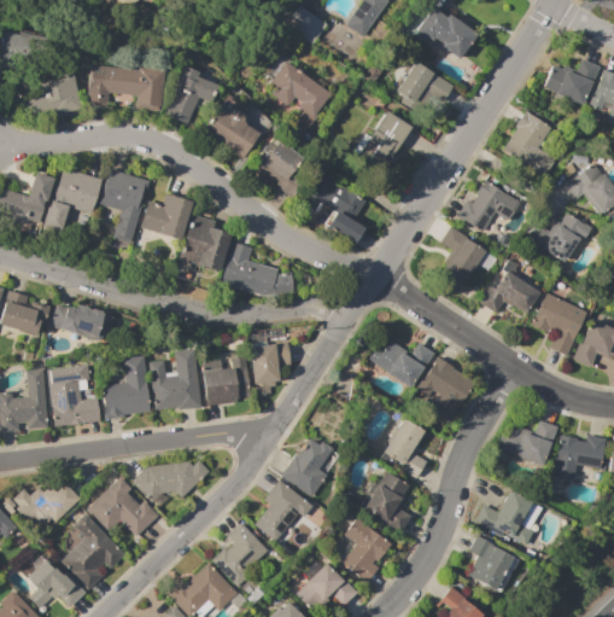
[(294,0),(328,23),(314,44),(278,17),(290,0),(294,0)]
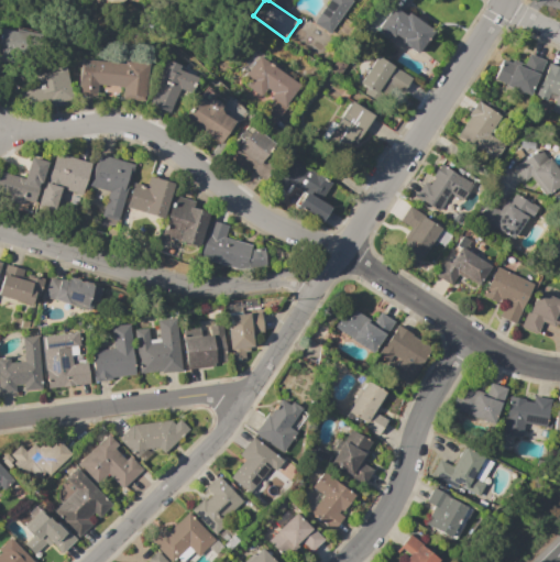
[(355,0),(332,33),(316,22),(330,0),(355,0)]
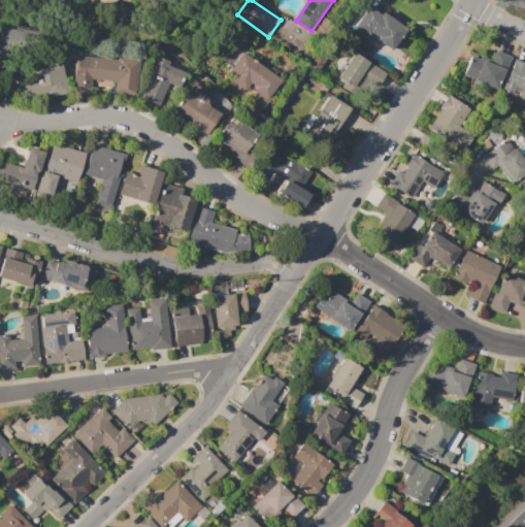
[(370,5),(383,13),(385,11),(407,28),(392,50),(378,40),(380,37),(372,31),(369,35),(357,26),(370,5)]
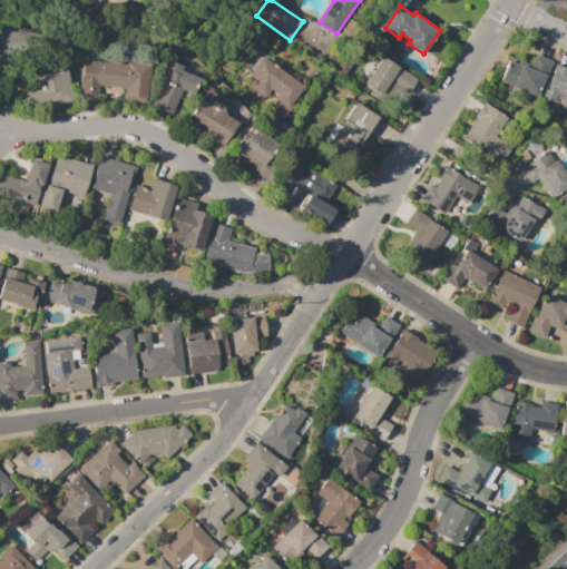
[(32,32),(3,27),(0,48),(0,54),(28,59),(32,32)]
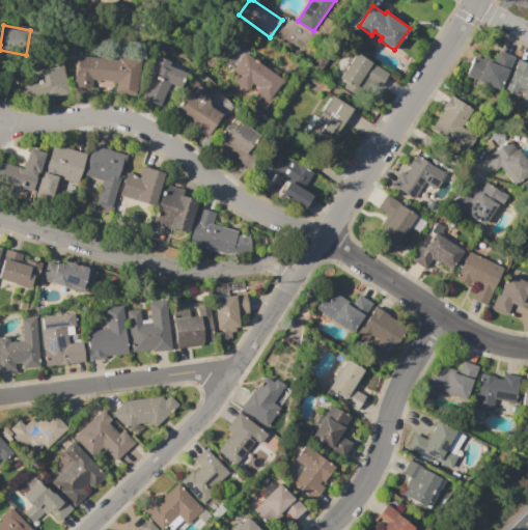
[(502,89),(479,81),(480,79),(469,75),(476,55),(484,58),(485,56),(497,60),(501,50),(517,56),(510,72),(509,72),(502,89)]
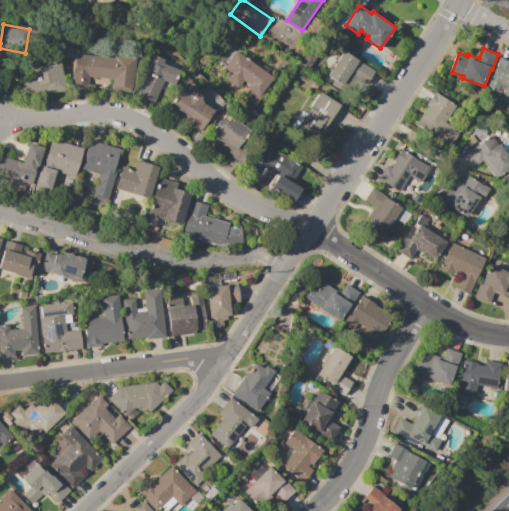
[(237,50),(274,77),(266,89),(267,90),(250,114),(239,106),(244,100),(242,98),(249,88),(248,87),(250,84),(244,79),(238,88),(224,78),(229,73),(223,69),(237,50)]
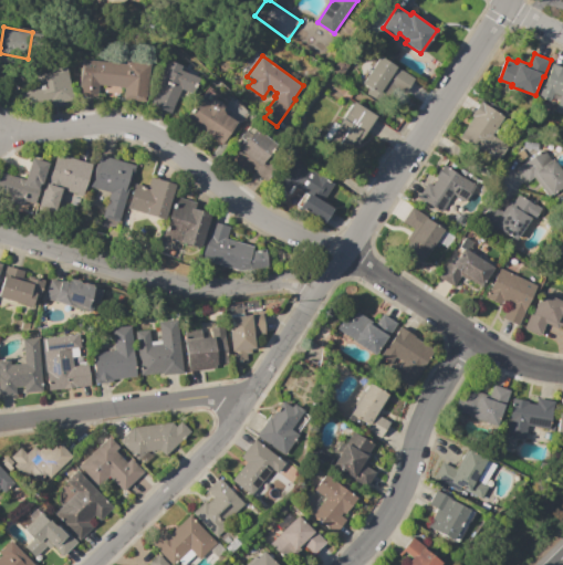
[(382,56),(415,77),(406,93),(389,83),(379,100),(368,93),(372,90),(363,84),(382,56)]
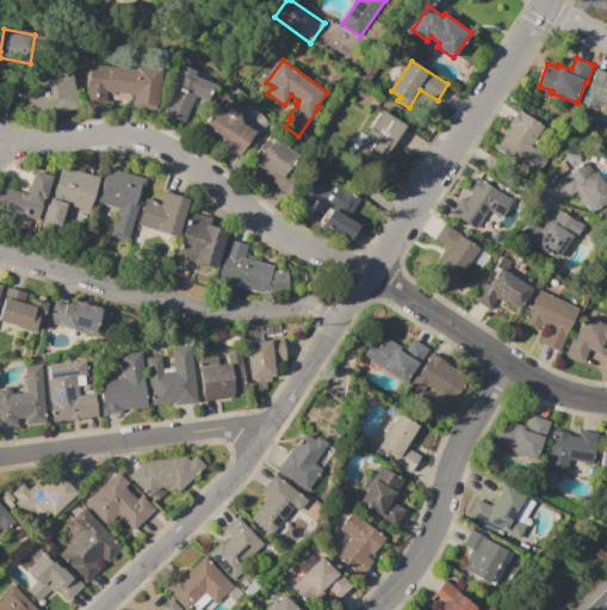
[(92,63),(138,68),(138,66),(163,68),(160,109),(136,106),(137,93),(110,91),(107,105),(88,103),(92,63)]
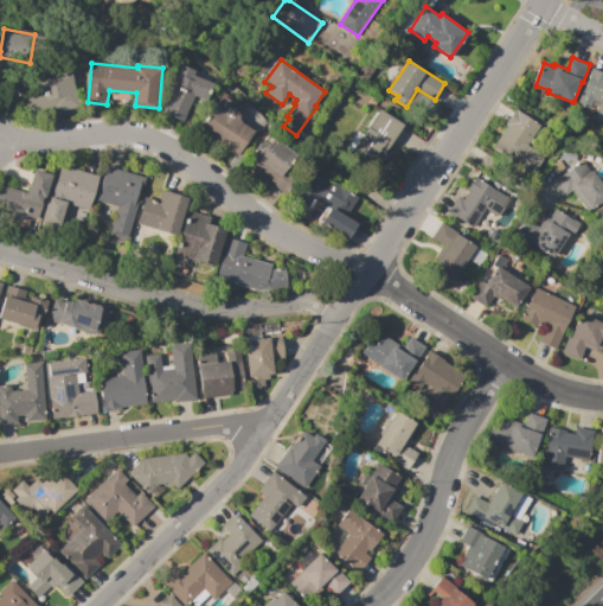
[(164,113),(174,87),(173,85),(181,63),(197,70),(196,74),(215,82),(207,102),(196,97),(186,121),(164,113)]
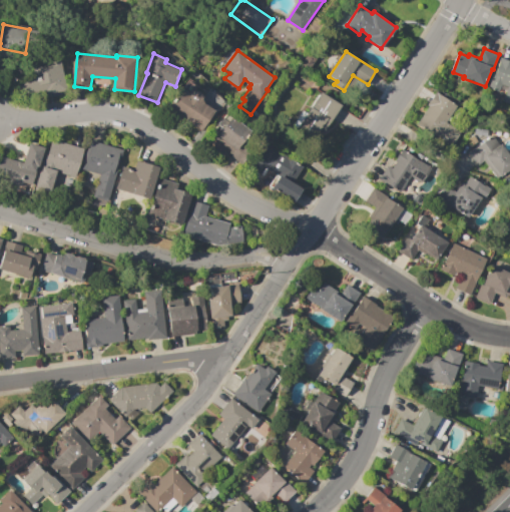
[(490,87),(494,77),(501,60),(500,60),(501,57),(509,60),(509,102),(505,100),(509,89),(509,86),(504,84),(501,91),(490,87)]
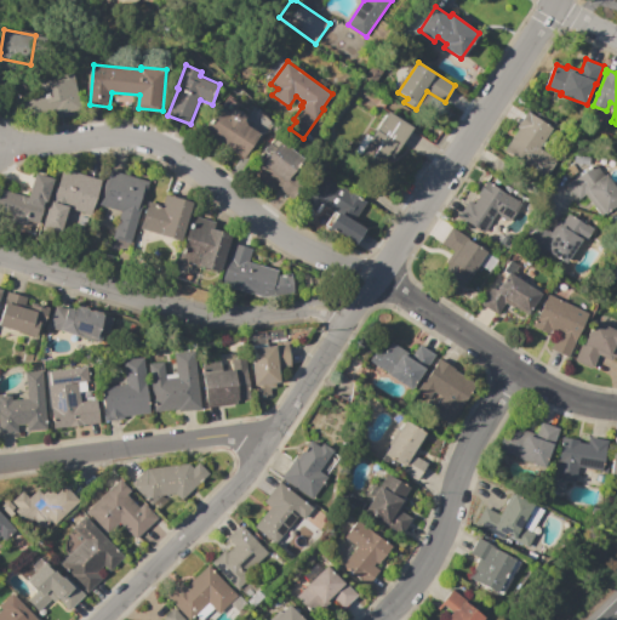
[(44,83),(56,80),(56,83),(61,81),(60,74),(76,72),(81,97),(80,97),(83,108),(57,113),(57,109),(50,112),(49,106),(46,106),(44,97),(46,96),(44,83)]
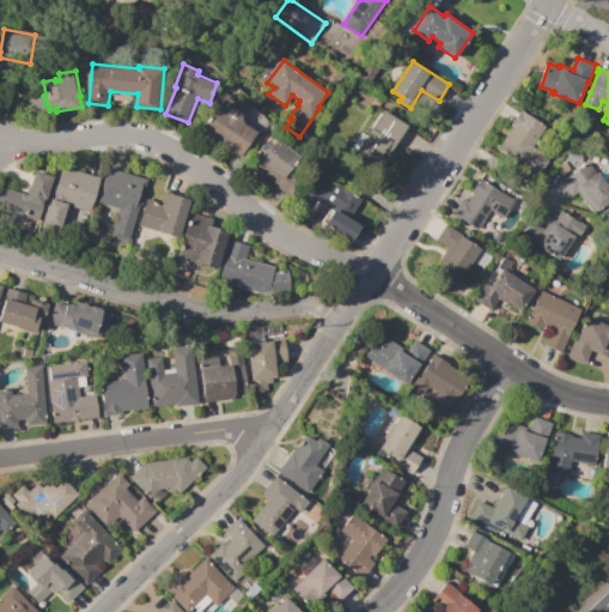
[(218,104),(220,105),(229,94),(239,101),(236,107),(239,110),(242,111),(243,116),(244,119),(244,122),(259,132),(243,155),(202,127),(218,104)]
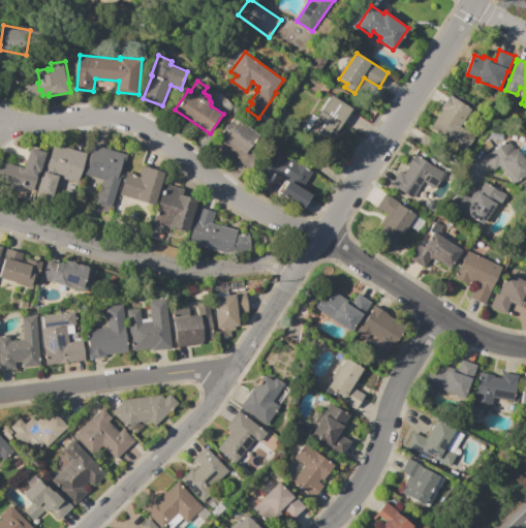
[(431,127),(443,109),(441,107),(451,93),(454,95),(453,96),(472,109),(461,126),(477,136),(466,153),(443,137),(444,135),(431,127)]
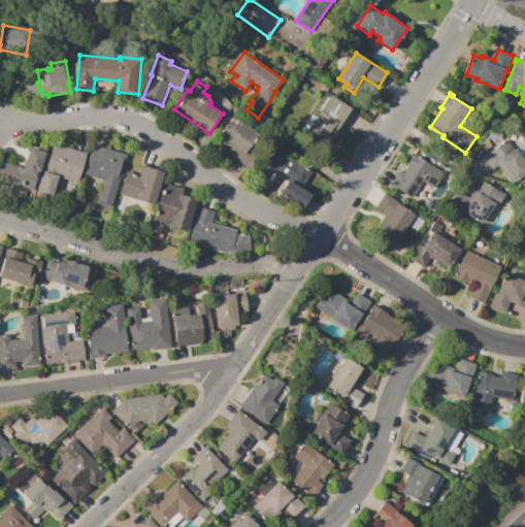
[(331,94),(352,107),(335,134),(330,131),(324,141),(304,128),(314,113),(318,117),(331,94)]
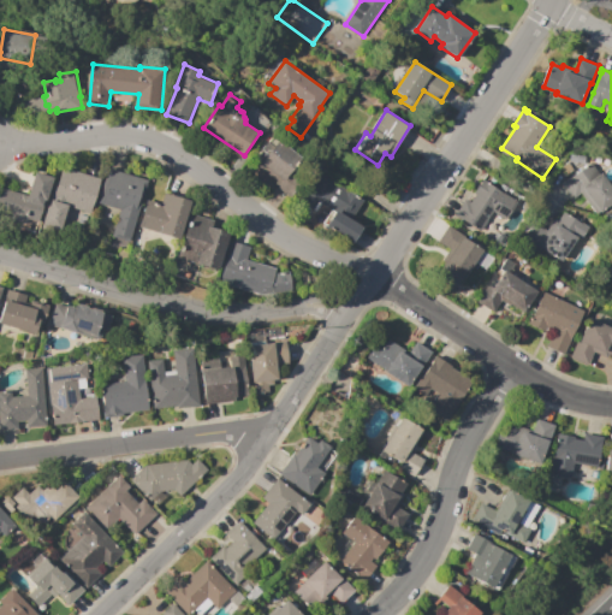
[(279,140),(302,158),(289,173),(302,183),(292,196),(275,184),(279,181),(254,161),(272,137),(278,141),(279,140)]
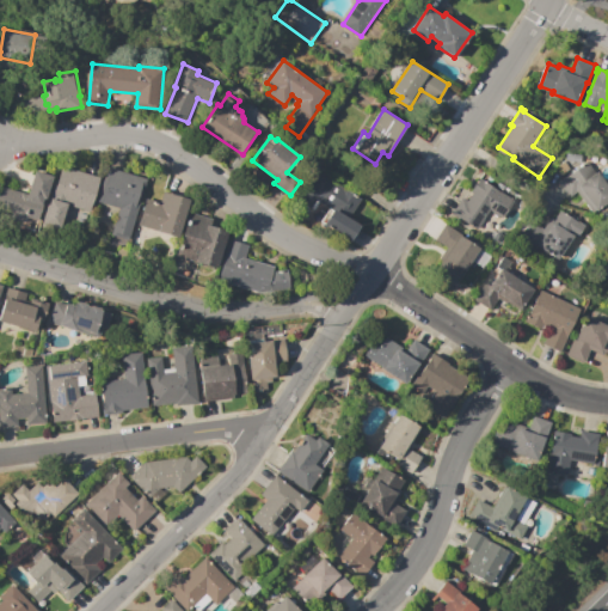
[(559,165),(565,160),(571,169),(565,173),(559,165)]
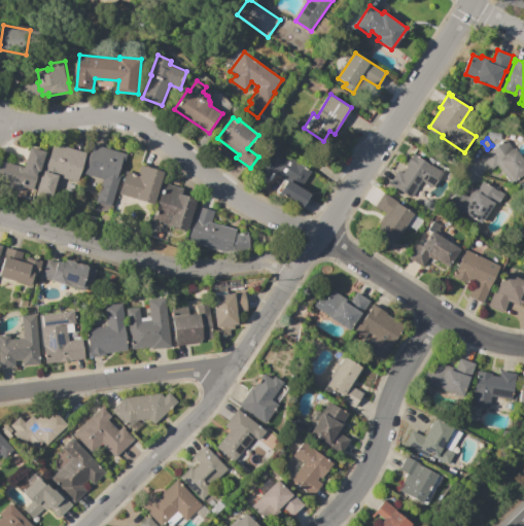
[(483,155),(508,138),(514,148),(516,147),(523,159),(523,175),(513,183),(499,165),(492,169),(483,155)]
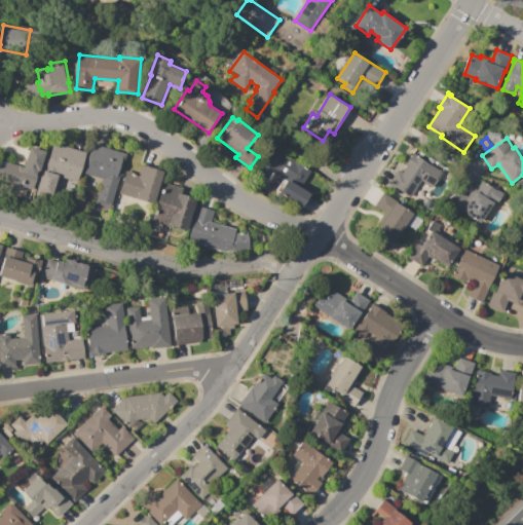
[(39,192),(54,142),(87,152),(79,181),(59,175),(52,196),(39,192)]
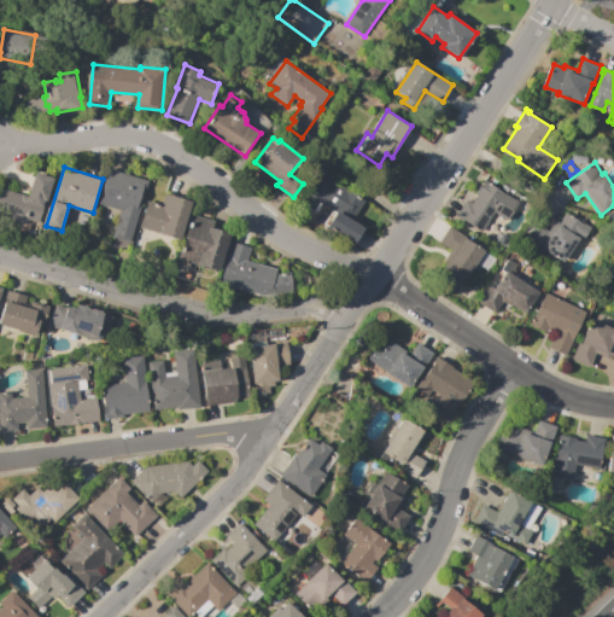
[(100,203),(111,168),(151,181),(130,243),(113,237),(122,209),(100,203)]
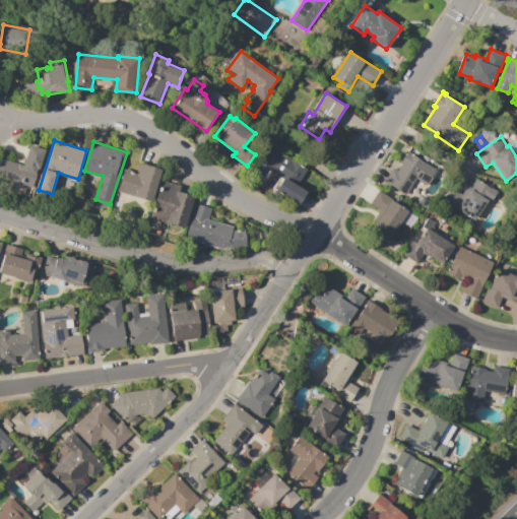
[(30,144),(46,149),(34,187),(0,176),(0,160),(1,157),(19,163),(18,166),(23,167),(30,144)]
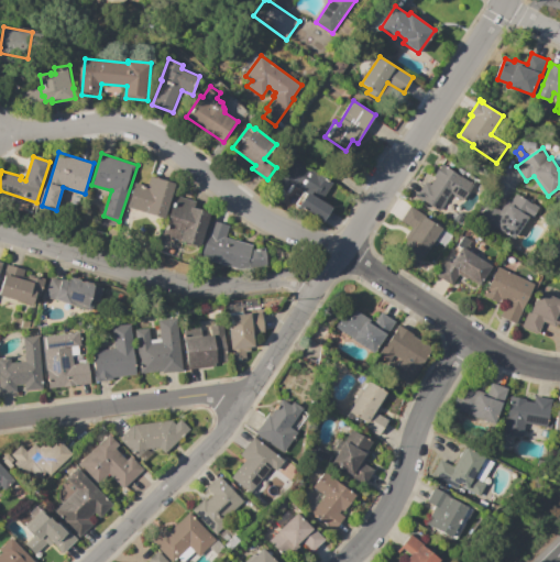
[(296,158),(333,183),(322,200),(332,207),(322,222),(296,205),(305,190),(296,185),(292,193),(278,185),(296,158)]
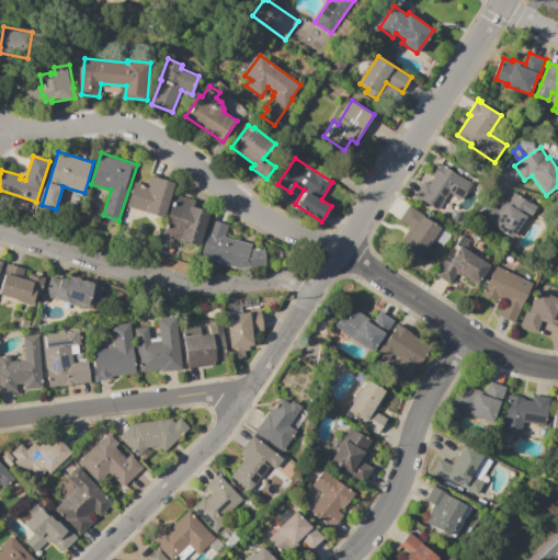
[(439,210),(416,195),(425,181),(430,183),(435,176),(433,175),(441,163),(473,183),(463,198),(451,191),(439,210)]
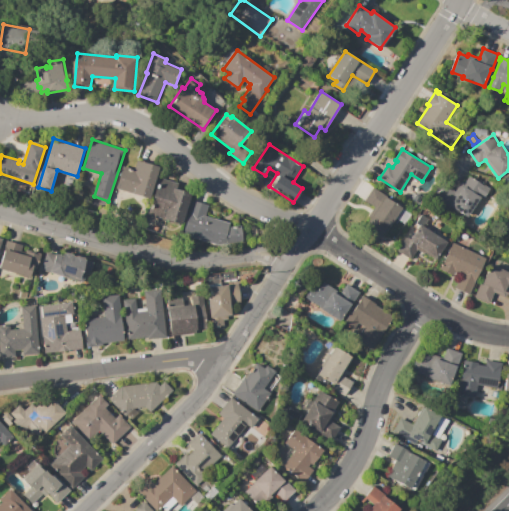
[(117,187),(123,166),(135,169),(138,160),(160,167),(150,198),(117,187)]
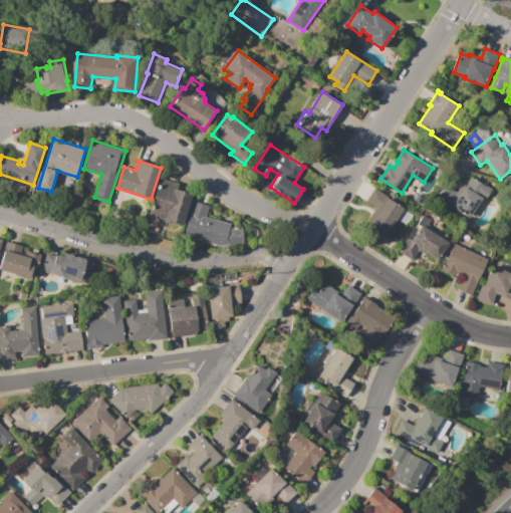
[(440,199),(449,185),(458,191),(464,182),(467,184),(472,176),(482,183),(483,180),(488,183),(486,185),(493,190),(487,199),(483,197),(469,218),(461,213),(460,215),(447,207),(449,205),(440,199)]
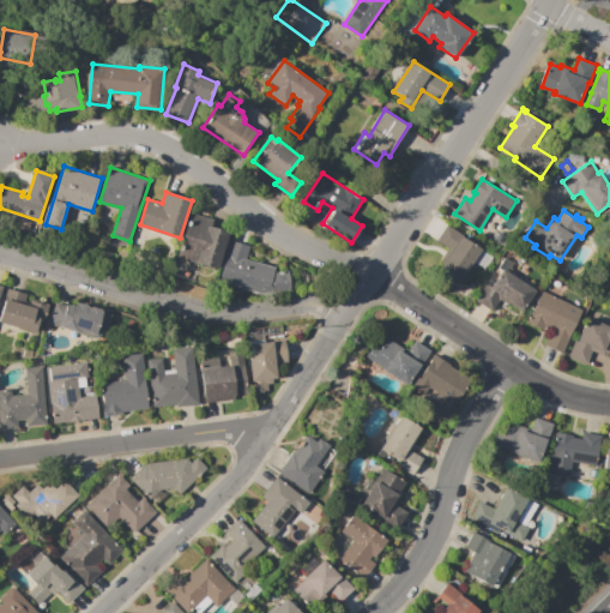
[(179,257),(192,212),(215,220),(212,227),(230,232),(219,268),(179,257)]
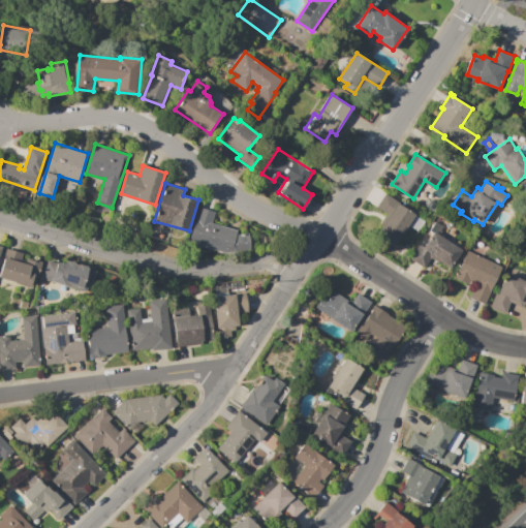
[(394,243),(378,234),(383,225),(380,223),(388,213),(377,207),(387,192),(401,202),(399,204),(415,214),(402,236),(400,234),(394,243)]
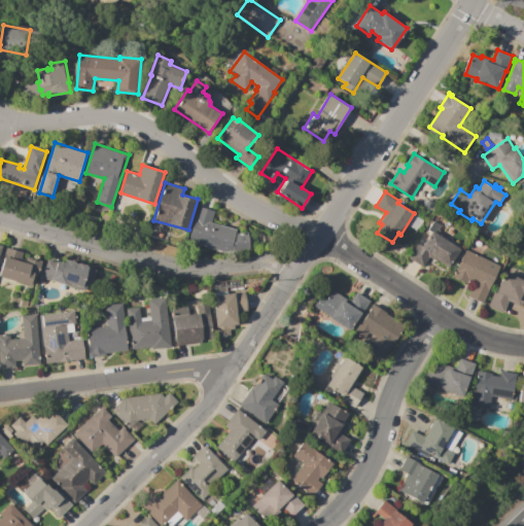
[(230,252),(189,241),(200,206),(216,211),(213,221),(237,229),(235,234),(247,232),(251,247),(230,252)]
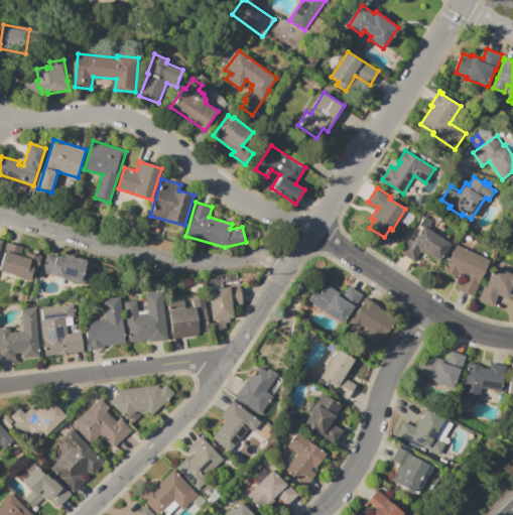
[(401,252),(419,223),(420,224),(425,216),(431,220),(426,228),(452,243),(440,260),(429,254),(428,255),(421,250),(414,260),(401,252)]
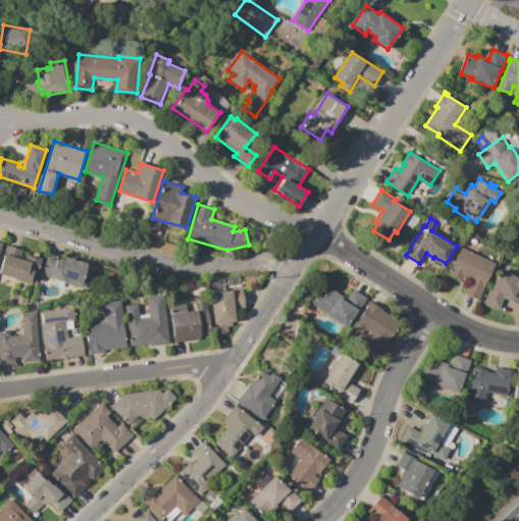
[(0,273),(8,245),(24,249),(22,256),(27,257),(28,254),(43,258),(38,274),(33,272),(31,282),(0,273)]
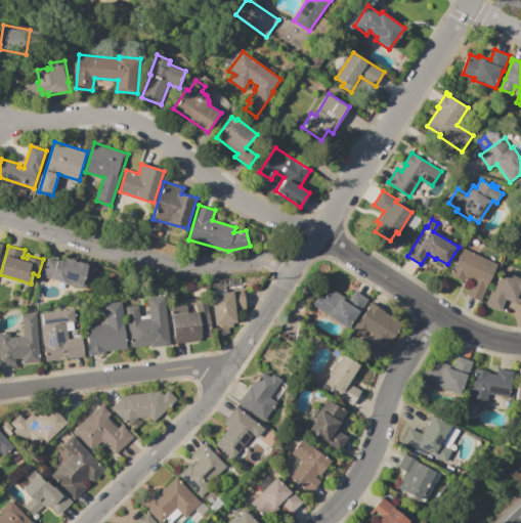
[(451,275),(464,248),(498,263),(481,301),(467,295),(474,279),(467,276),(464,281),(451,275)]
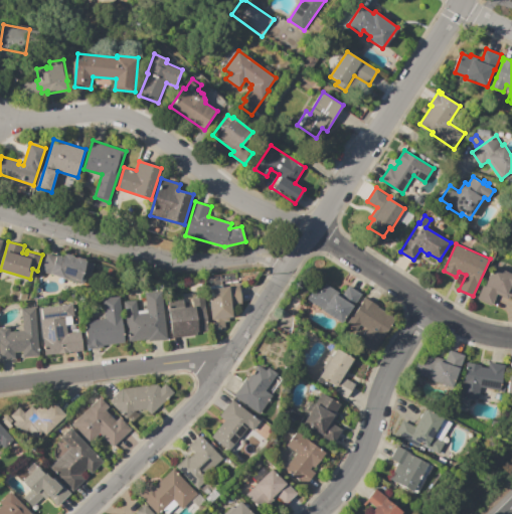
[(41,271),(47,253),(56,255),(56,254),(63,257),(64,253),(66,253),(66,252),(74,255),(74,257),(77,258),(77,257),(86,259),(86,260),(88,261),(88,262),(96,264),(92,276),(89,275),(86,284),(41,271)]
